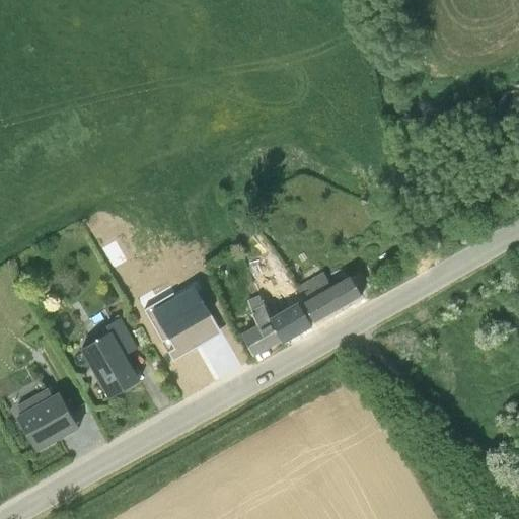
[(299,286),(306,299),(330,286),(322,273),(299,286)]
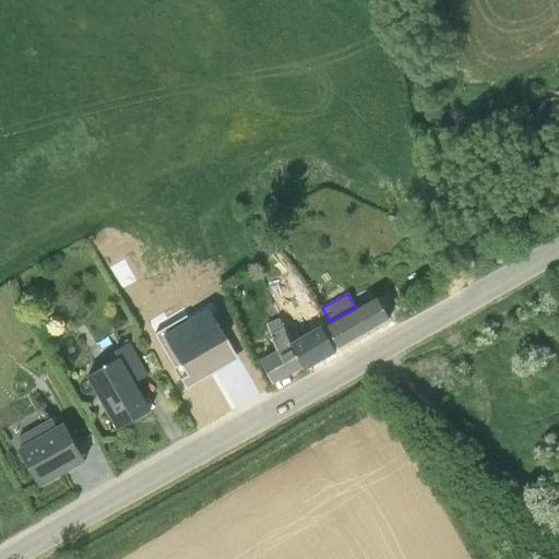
[(290,342),(311,330),(290,295),(272,301),(290,342)]
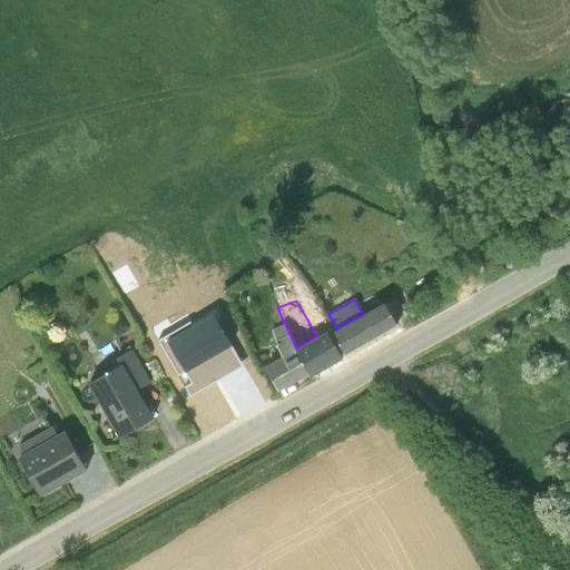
[(336,328),(334,331),(346,352),(395,324),(383,303),(363,314),(336,328)]
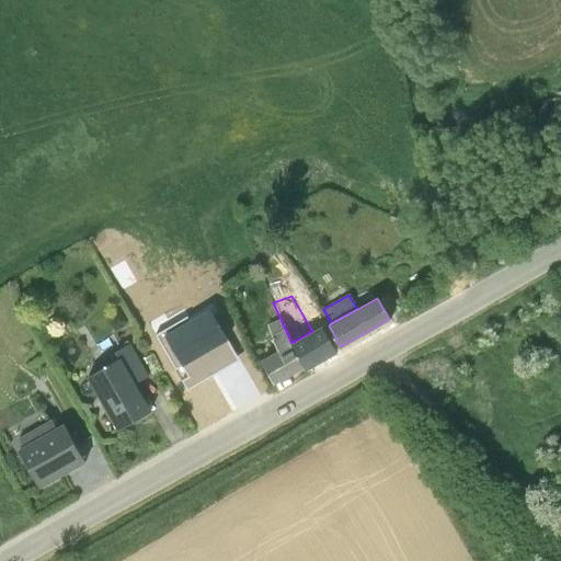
[(260,357),(275,384),(306,366),(292,343),(278,316),(266,322),(276,347),(260,357)]
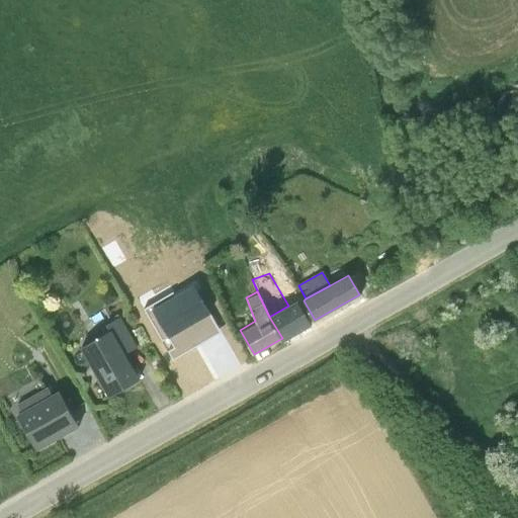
[(288,306),(269,317),(282,338),(310,322),(297,300),(288,306)]
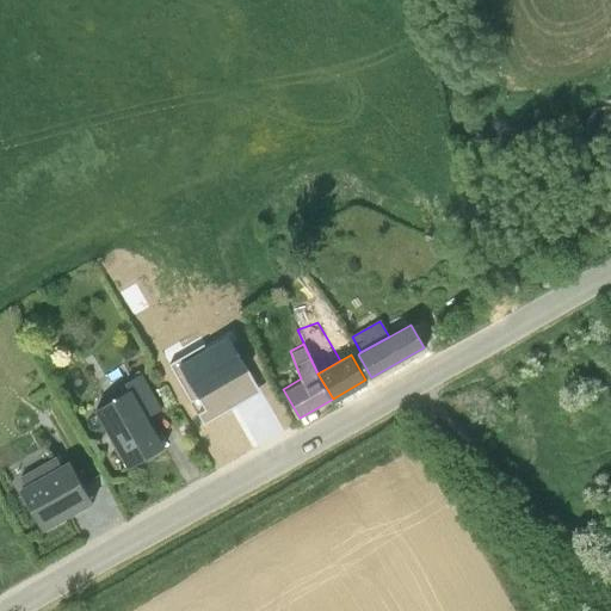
[(165,409),(143,374),(129,380),(135,389),(150,418),(165,409)]
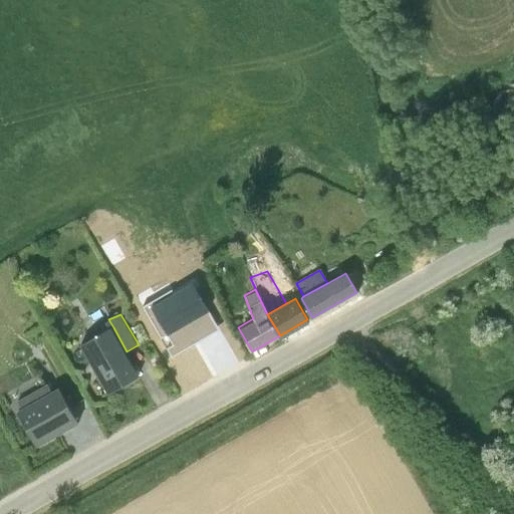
[(113,327),(82,343),(107,394),(139,374),(126,351),(113,327)]
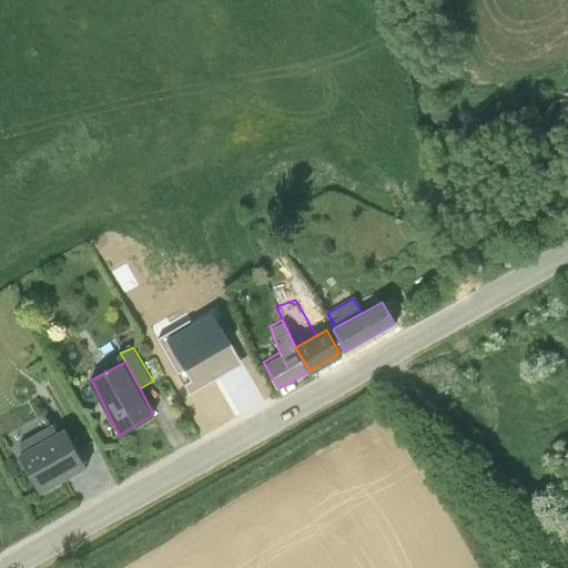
[(52,436),(20,453),(40,492),(85,467),(66,428),(52,436)]
